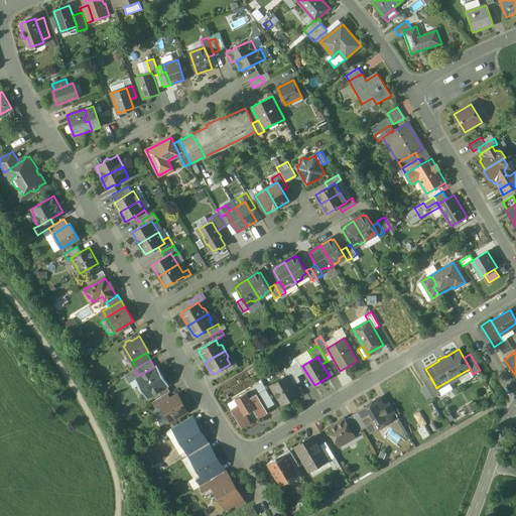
[(230,364),(225,367),(228,372),(238,366),(235,361),(230,364)]
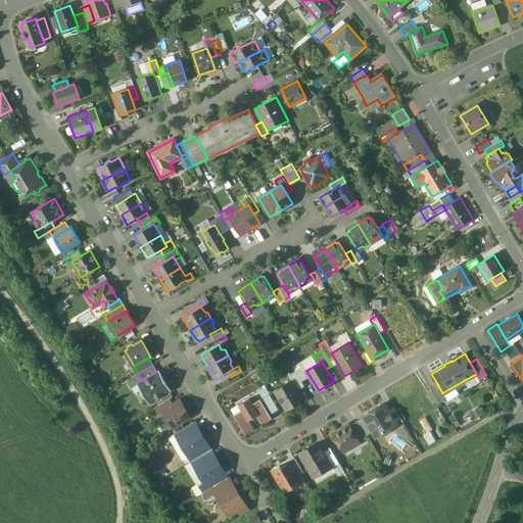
[(141,381),(138,383),(149,402),(160,396),(169,391),(171,390),(158,371),(156,372),(141,381)]
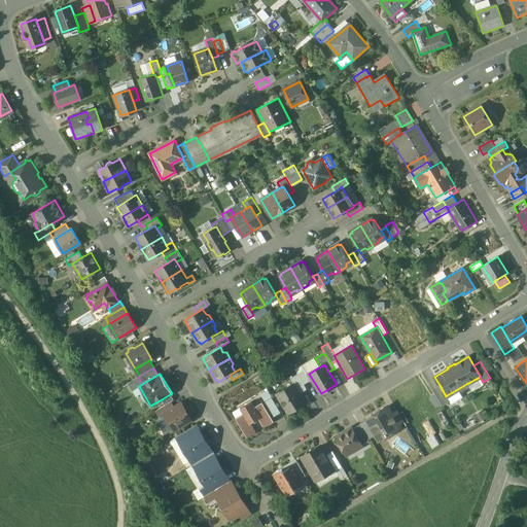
[(297,374),(290,379),(294,385),(300,393),(307,389),(297,374)]
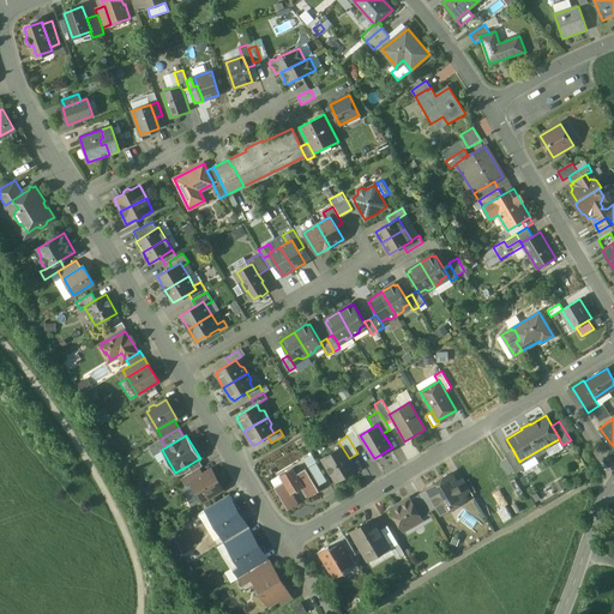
[(559,439),(543,447),(546,449),(551,455),(564,447),(563,445),(559,439)]
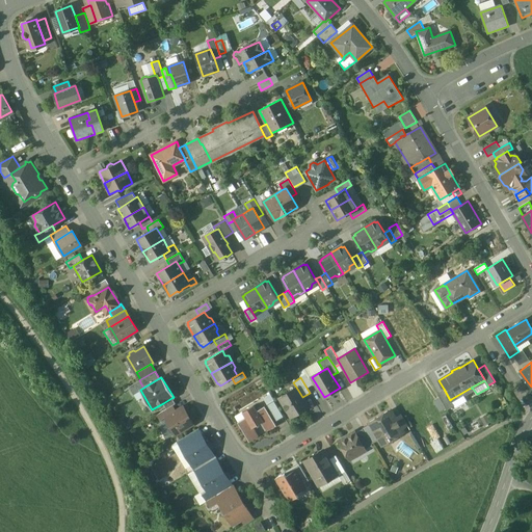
[(297,389),(289,394),(288,393),(280,398),(291,417),(309,407),(302,397),(297,389)]
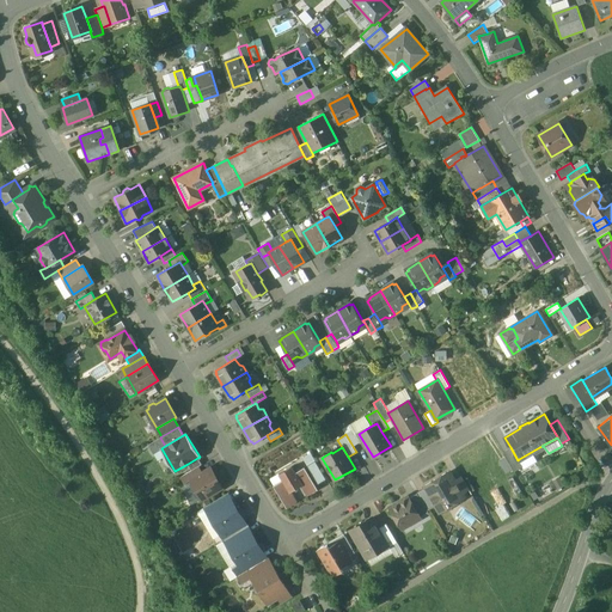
[(518,460),(510,447),(503,452),(514,471),(522,466),(519,459),(518,460)]
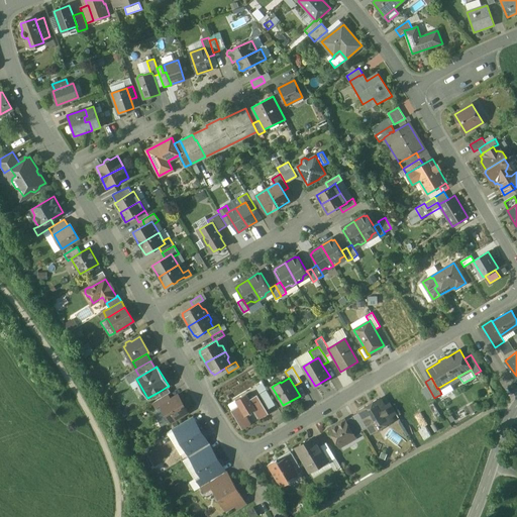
[(167,387),(159,392),(162,398),(168,394),(171,392),(167,387)]
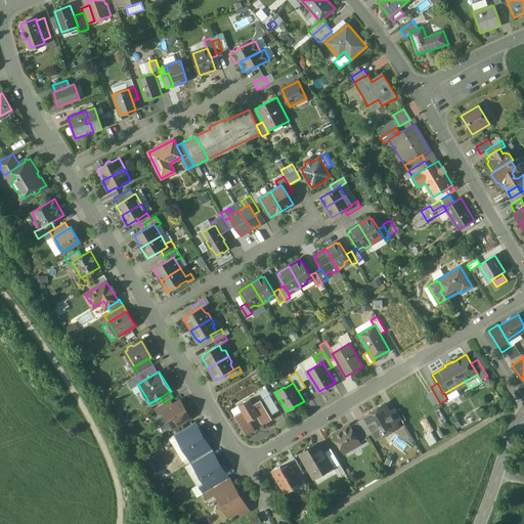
[(279,410),(270,394),(263,399),(272,415),(279,410)]
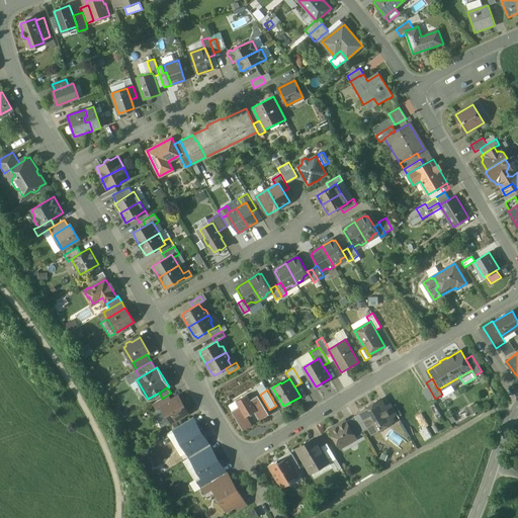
[(162,399),(153,404),(156,410),(161,407),(161,406),(171,400),(168,395),(162,399)]
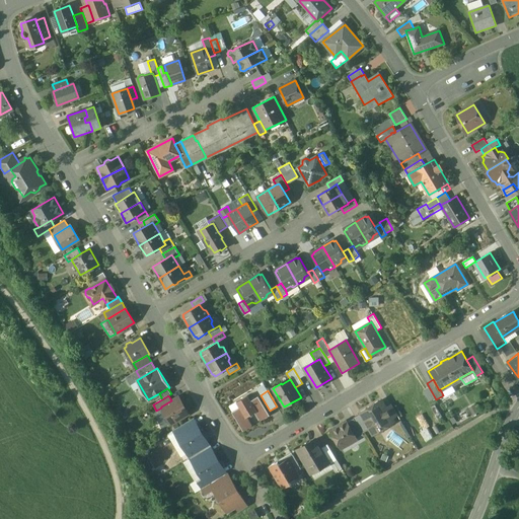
[(257,396),(250,400),(247,395),(236,402),(239,408),(231,412),(242,431),(251,426),(246,417),(255,412),(261,421),(269,416),(257,396)]
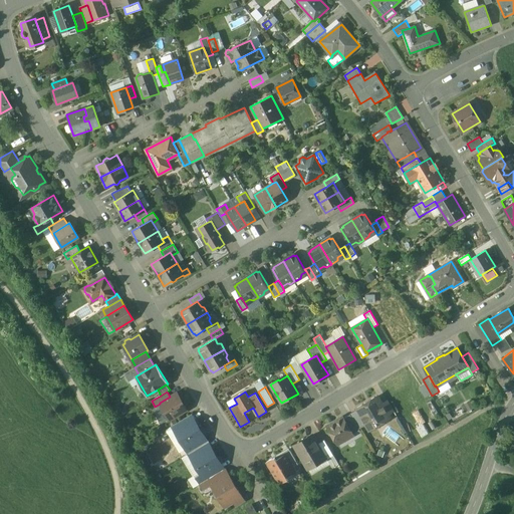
[(187,410),(177,393),(170,397),(160,403),(160,404),(170,420),(187,410)]
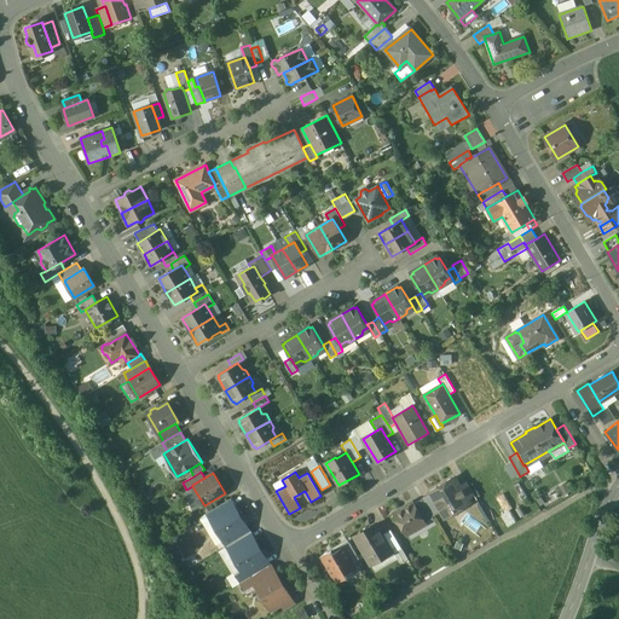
[(460,486),(453,476),(429,491),(431,493),(441,510),(450,505),(453,512),(469,502),(467,499),(460,486)]
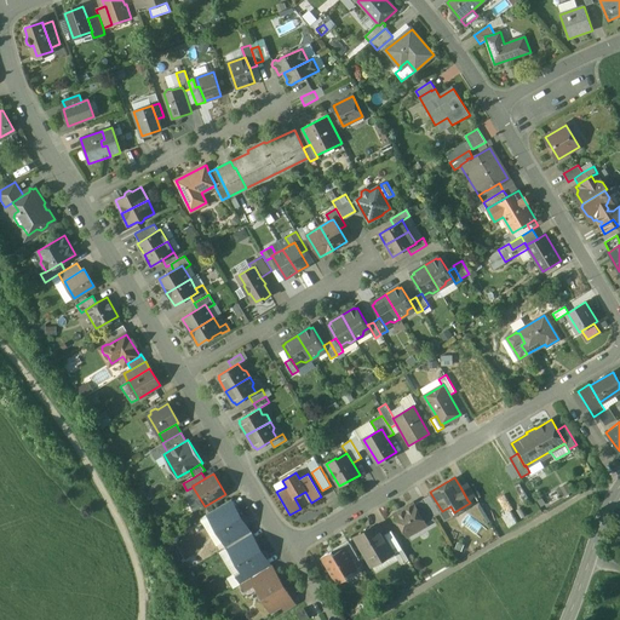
[(476,495),(468,482),(460,487),(468,500),(476,495)]
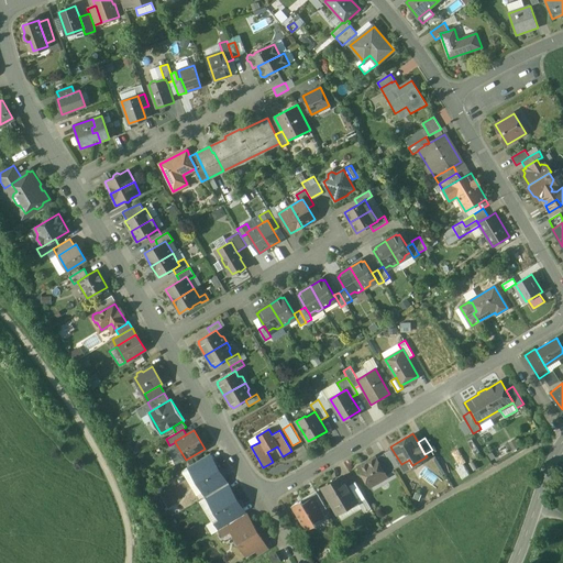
[(401,464),(392,449),(384,453),(394,468),(401,464)]
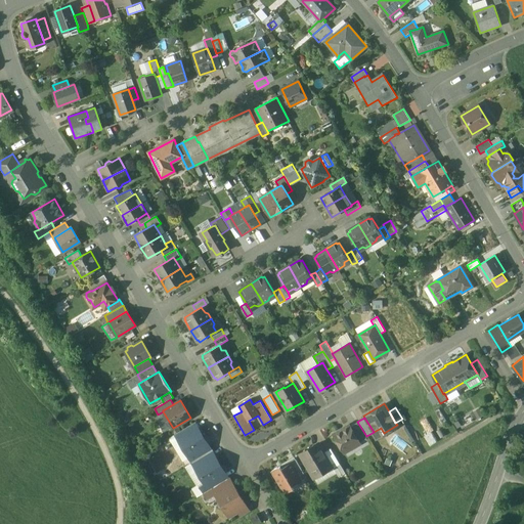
[(366,436),(357,422),(350,426),(359,442),(367,438),(366,436)]
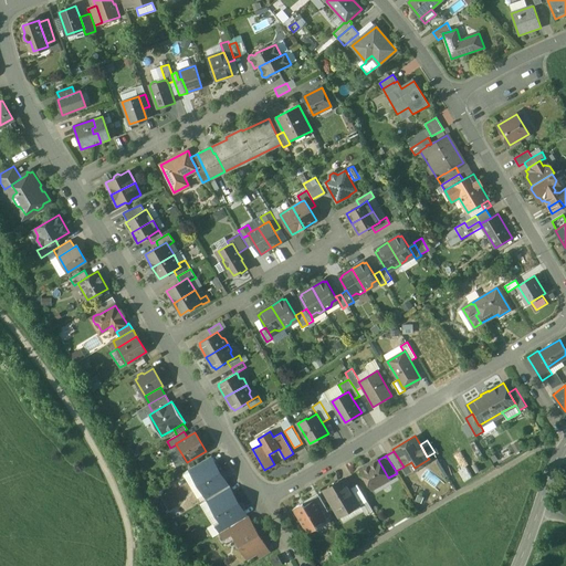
[(209,457),(189,469),(194,477),(213,464),(209,457)]
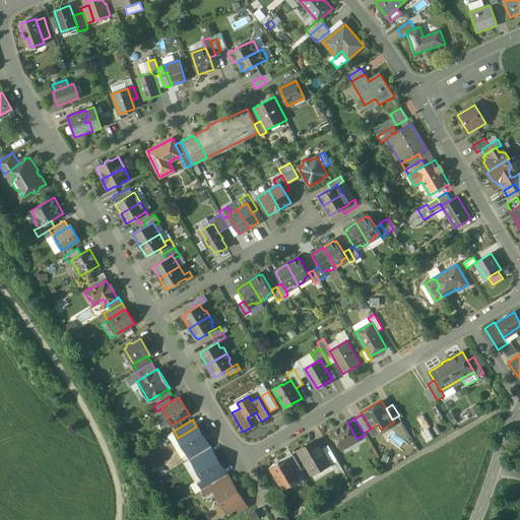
[(347,423),(346,421),(331,431),(336,440),(335,443),(337,447),(340,447),(341,449),(358,440),(356,439),(347,423)]
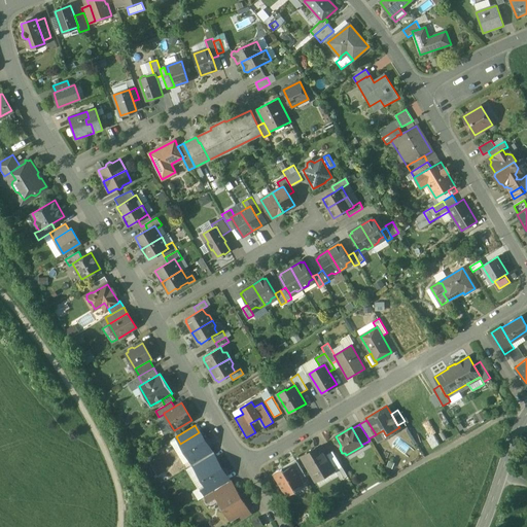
[(207,447),(199,432),(180,444),(189,458),(207,447)]
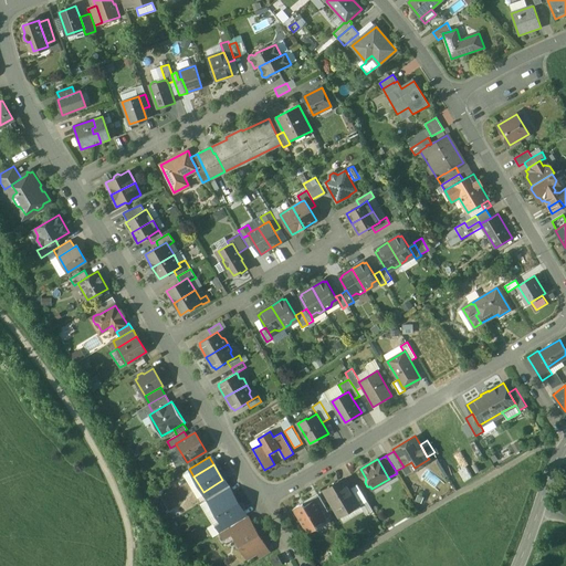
[(344,479),(324,491),(339,516),(358,505),(357,502),(352,492),(344,479)]
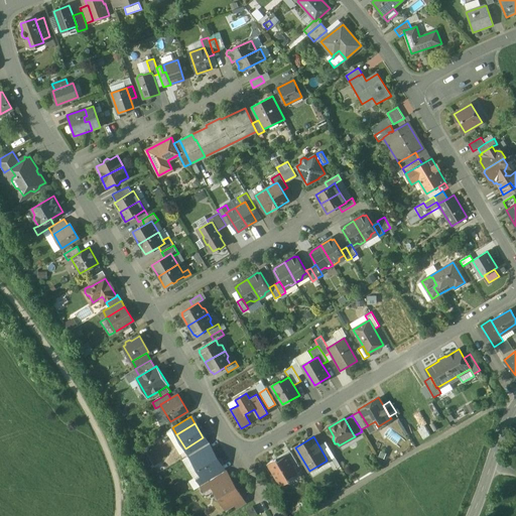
[(203,437),(185,448),(189,456),(207,444),(203,437)]
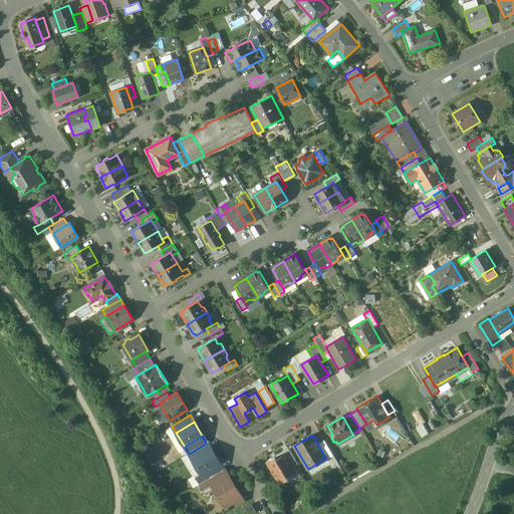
[(206,443),(189,454),(192,460),(210,449),(206,443)]
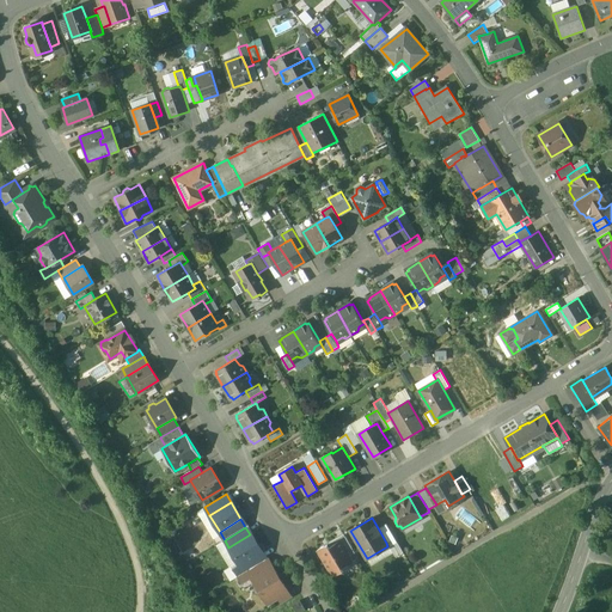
[(389,527),(380,532),(386,543),(387,546),(397,540),(389,527)]
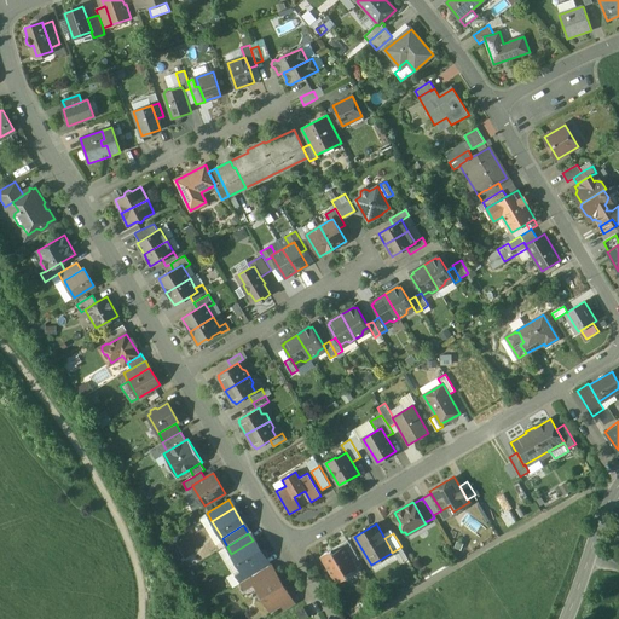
[(264,559),(253,541),(231,554),(242,571),(242,572),(264,559)]
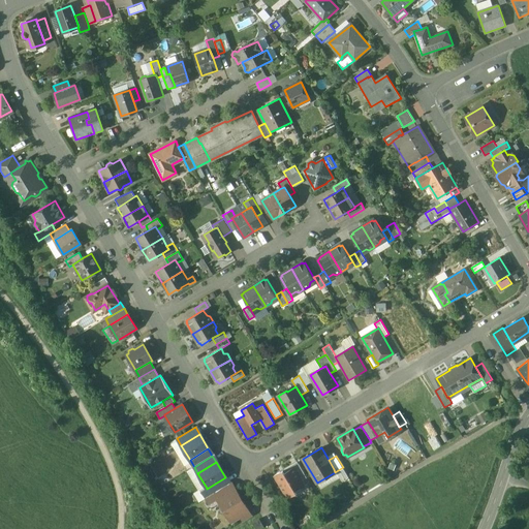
[(298,462),(274,475),(287,498),(297,493),(294,490),(304,485),(301,480),(292,468),(299,464),(298,462)]
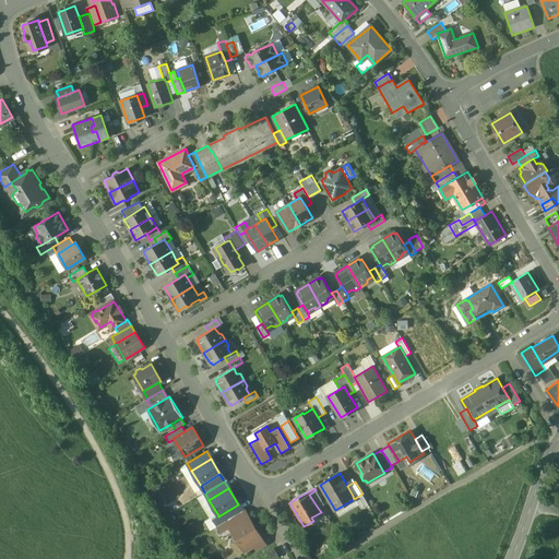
[(324,504),(316,490),(309,495),(318,508),(324,504)]
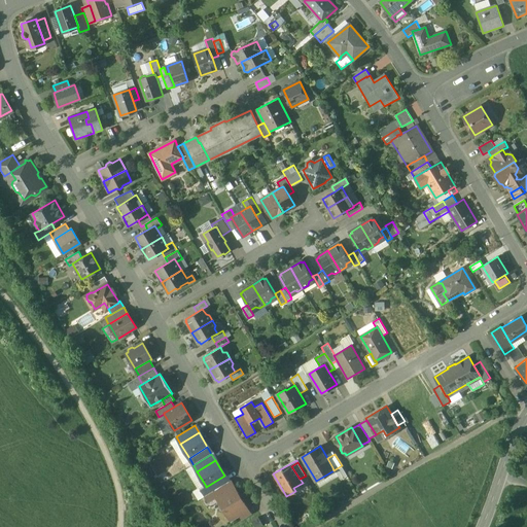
[(224,476),(206,487),(206,486),(199,490),(204,497),(229,482),(224,476)]
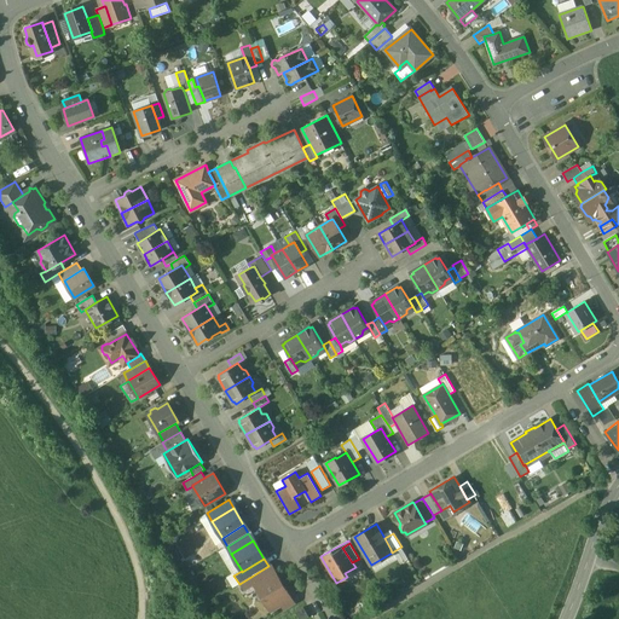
[(268,566),(239,584),(244,591),(254,584),(275,571),(271,565),(268,566)]
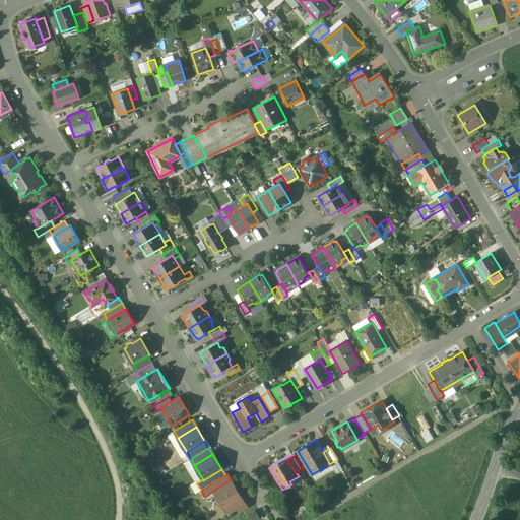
[(244,503),(231,479),(213,491),(226,513),(236,508),(244,503)]
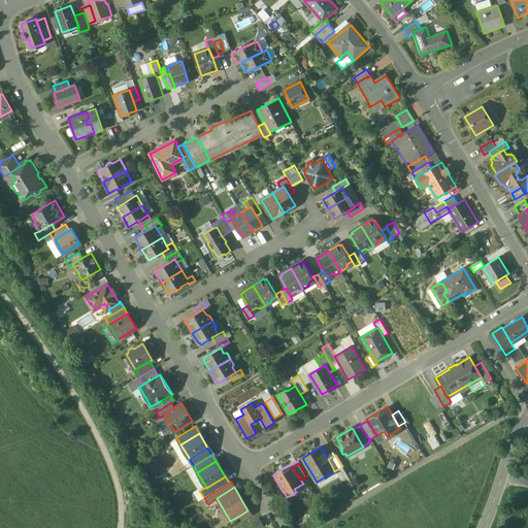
[(251,516),(248,510),(239,516),(242,521),(251,516)]
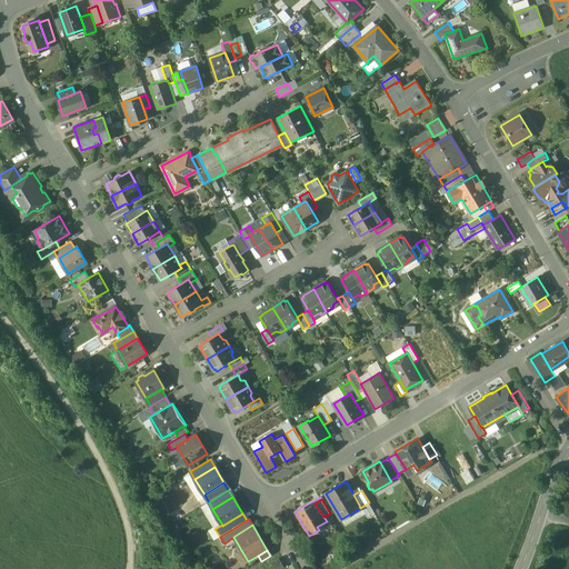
[(279,559),(271,562),(275,568),(280,568),(283,567),(279,559)]
